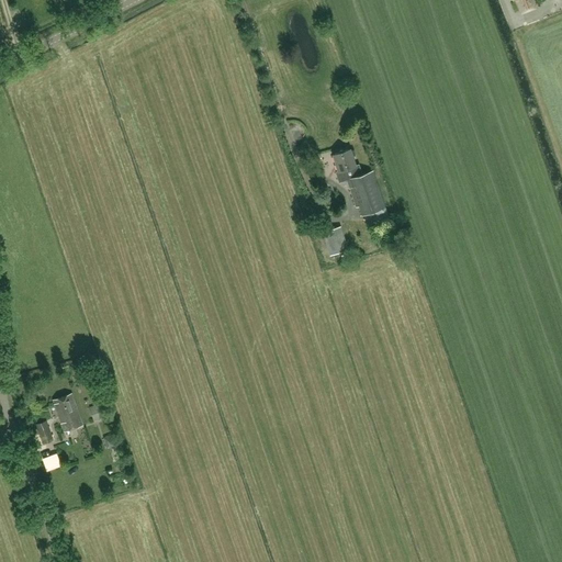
[(535,8),(531,0),(516,0),(521,13),(535,8)]
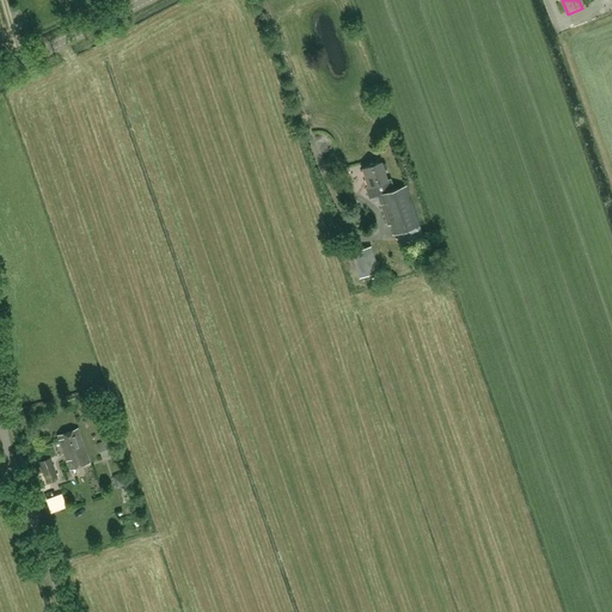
[(396,233),(401,245),(423,238),(407,185),(393,190),(390,179),(386,181),(381,163),(362,169),(367,185),(365,187),(368,199),(377,195),(387,226),(390,225),(393,234),(396,233)]
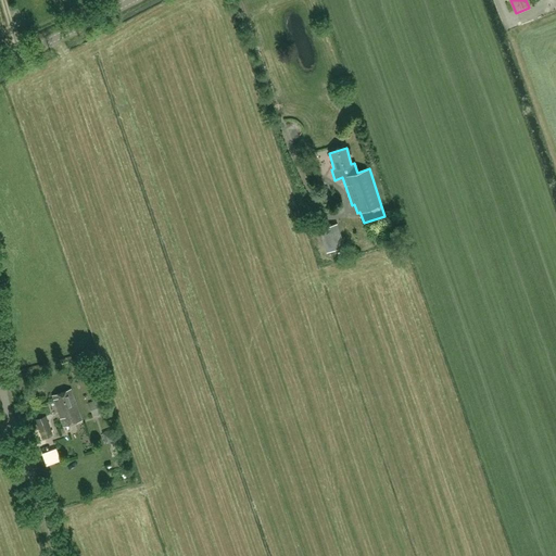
[(393,223),(382,226),(387,237),(396,234),(393,223)]
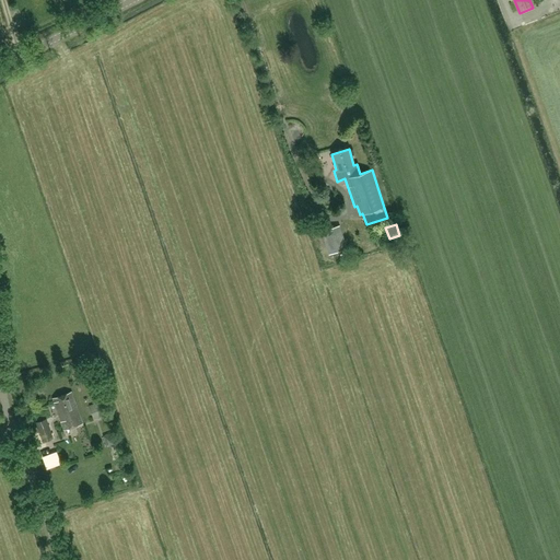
[(347,248),(340,226),(322,232),(329,254),(347,248)]
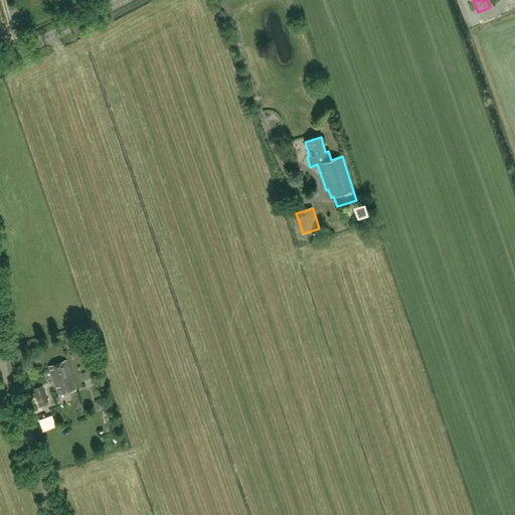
[(76,389),(66,360),(47,367),(58,396),(75,390),(76,389)]
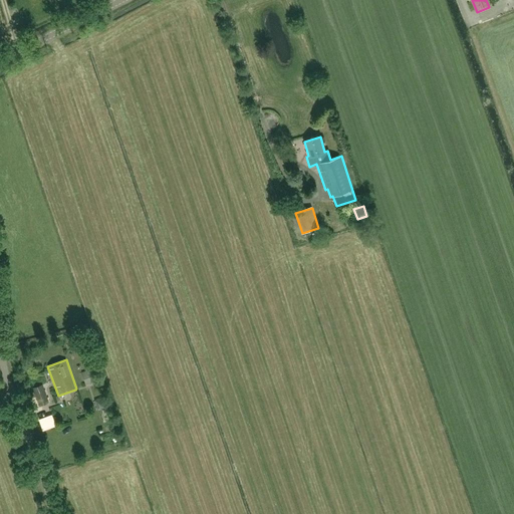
[(81,372),(86,386),(98,381),(93,367),(81,372)]
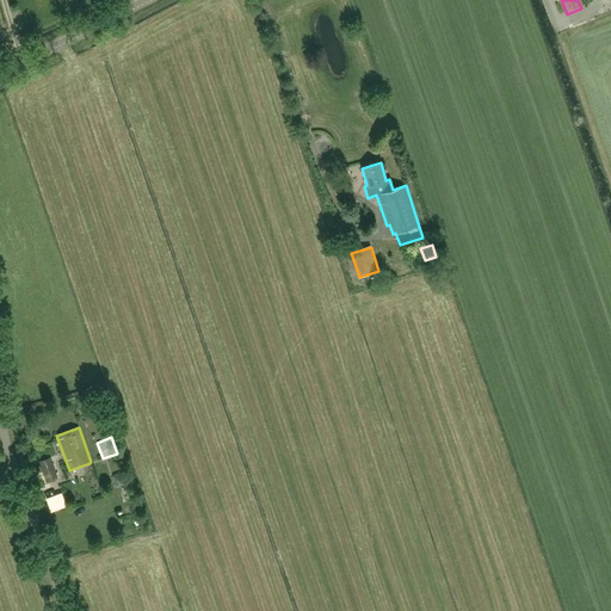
[(38,462),(47,483),(57,479),(50,457),(38,462)]
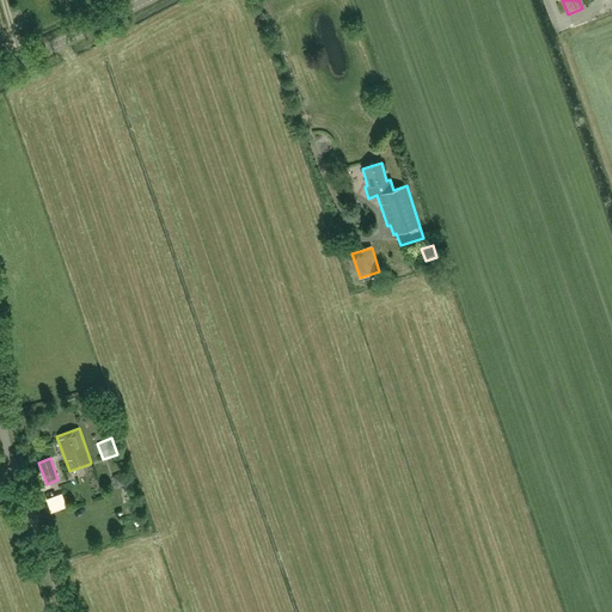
[(127,471),(112,476),(116,489),(130,484),(127,471)]
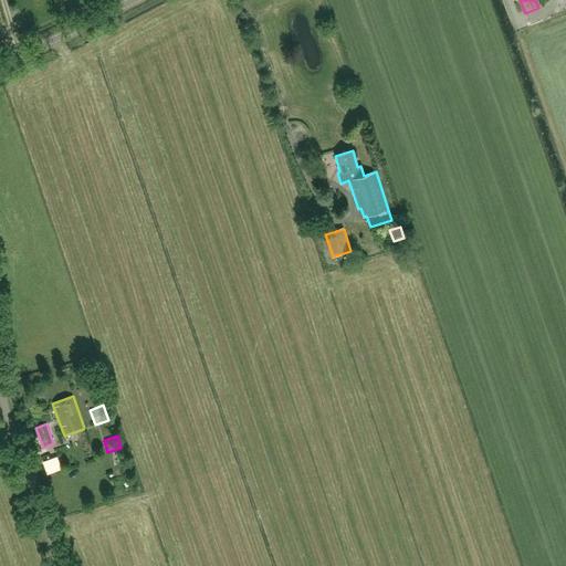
All buildings are outlined.
